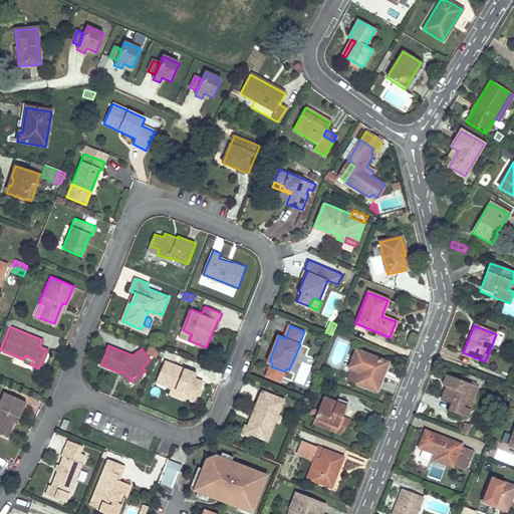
[(376,392),(388,362),(355,349),(348,368),(359,372),(355,383),(376,392)]
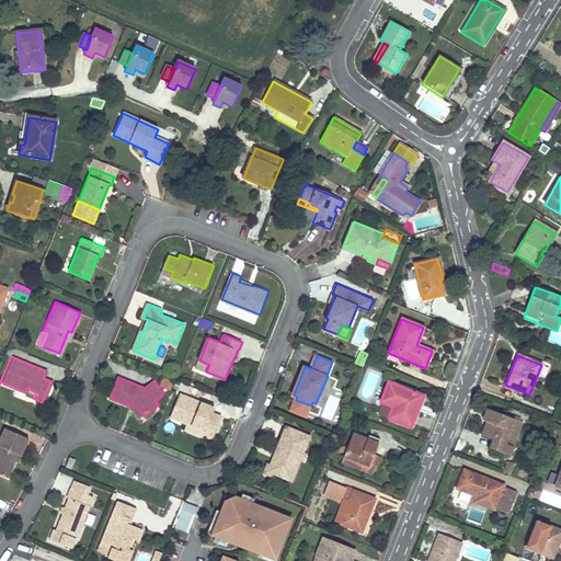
[(36,392),(27,388),(25,392),(24,396),(33,399),(33,398),(36,392)]
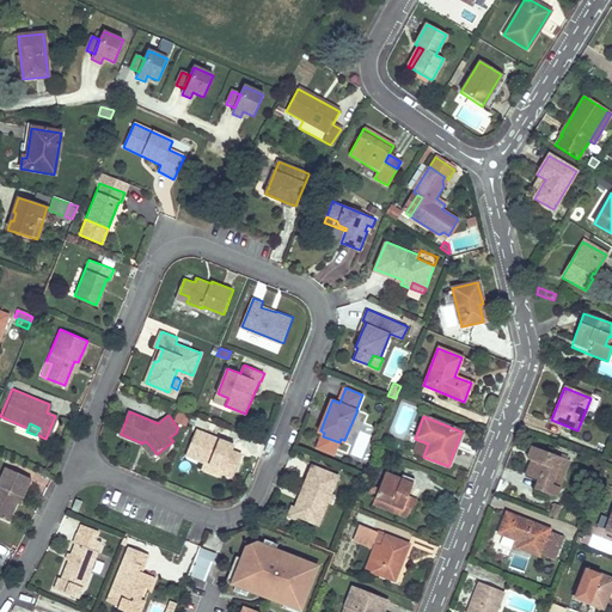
[(188,454),(195,457),(225,469),(224,472),(234,476),(243,454),(233,450),(236,445),(197,429),(188,454)]
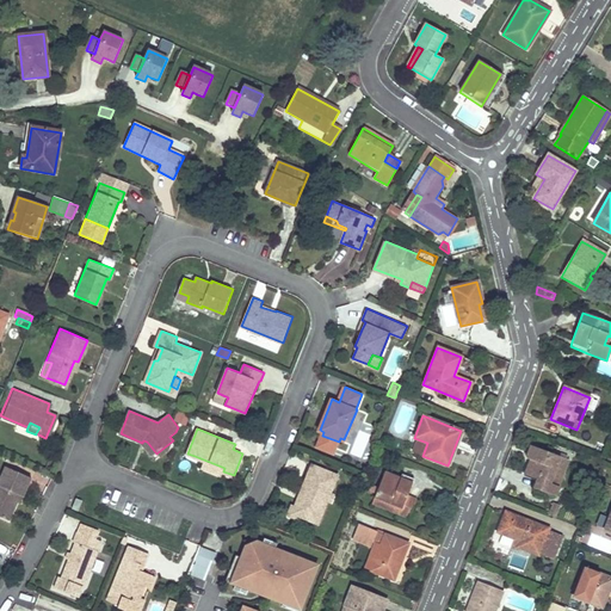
[(322,436),(319,445),(334,452),(339,442),(322,436)]
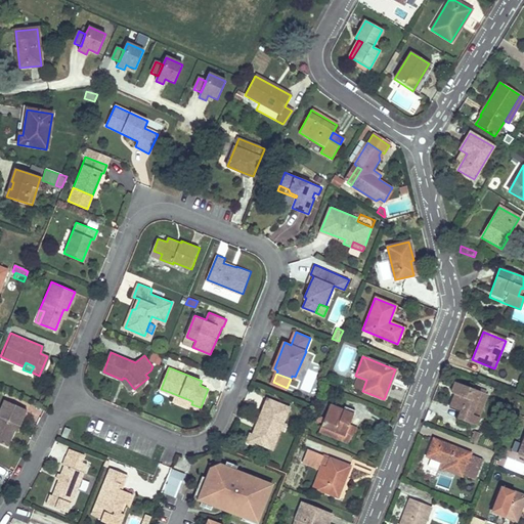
[(366,380),(357,377),(353,387),(362,391),(366,380)]
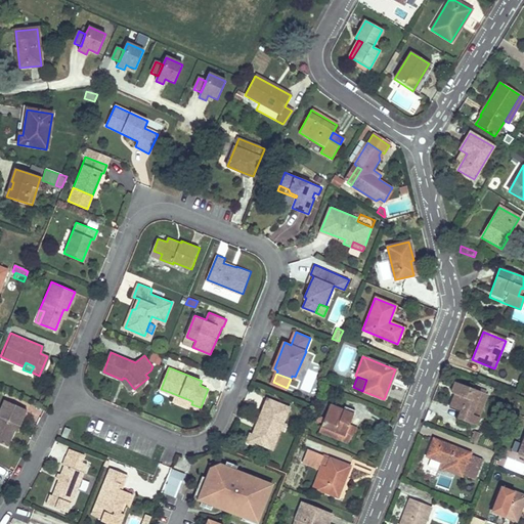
[(134,395),(144,387),(148,378),(134,389),(126,379),(123,378),(122,380),(134,395)]
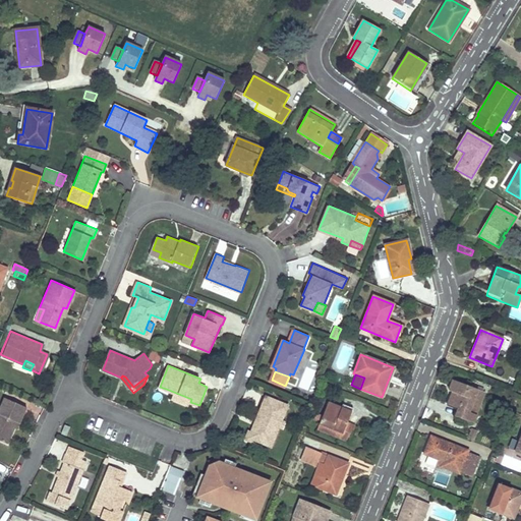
[(473,386),(472,388),(456,382),(452,392),(447,405),(457,409),(454,417),(472,423),(484,393),(482,392),(483,390),(473,386)]
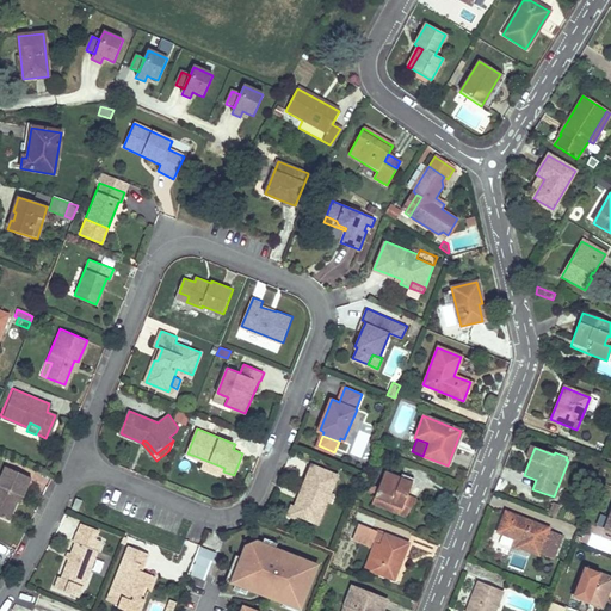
[(223,471),(224,468),(195,456),(192,463),(222,475),(223,471)]
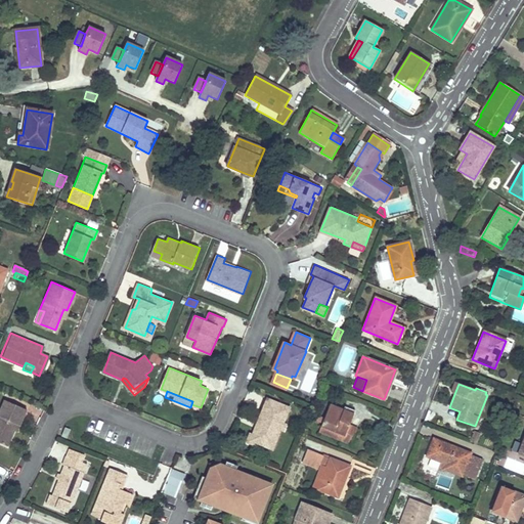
[(280,423),(288,407),(266,398),(252,434),(251,436),(254,443),(258,445),(272,451),(280,431),(274,428),(277,421),(280,423)]
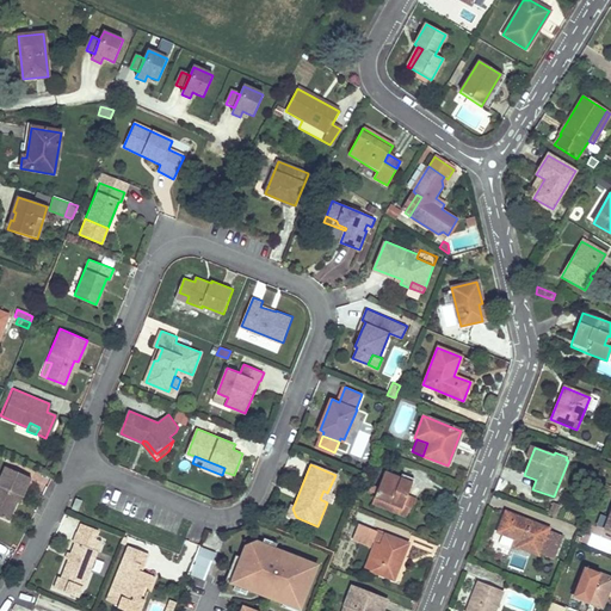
[(20,498),(29,477),(2,467),(0,471),(0,518),(6,520),(18,497),(20,498)]
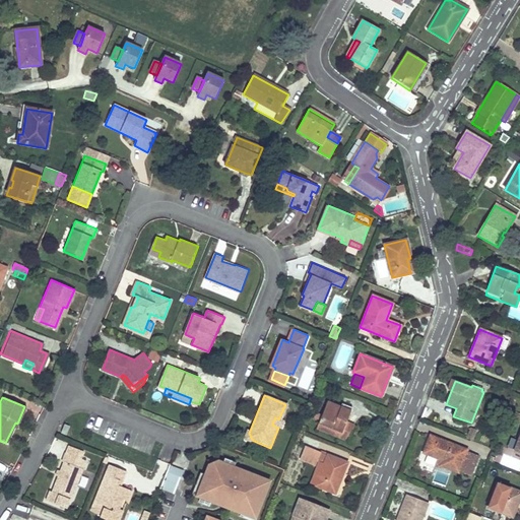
[(346,423),(350,411),(340,407),(327,402),(318,424),(341,433),(339,439),(347,442),(353,426),(346,423)]
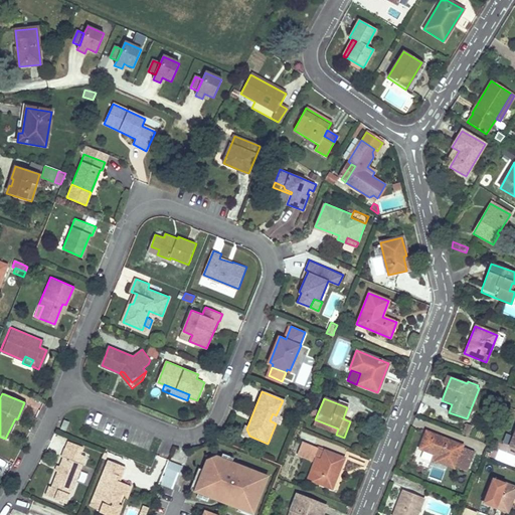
[(270,420),(276,423),(279,416),(276,415),(273,413),(270,420)]
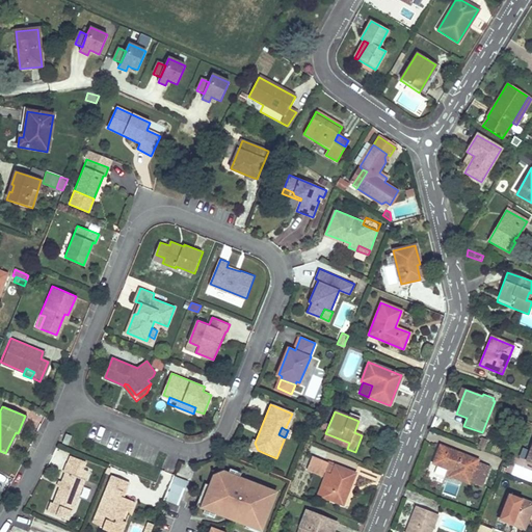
[(68,444),(72,434),(67,432),(63,442),(68,444)]
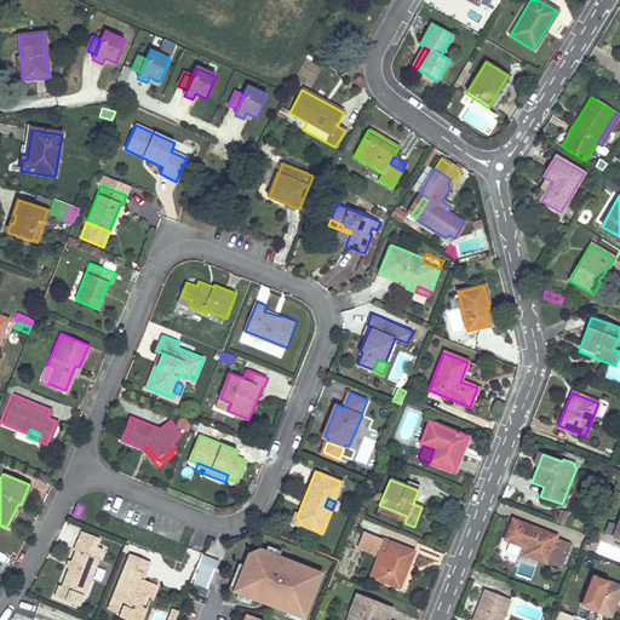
[(377,511),(405,523),(407,516),(379,505),(377,511)]
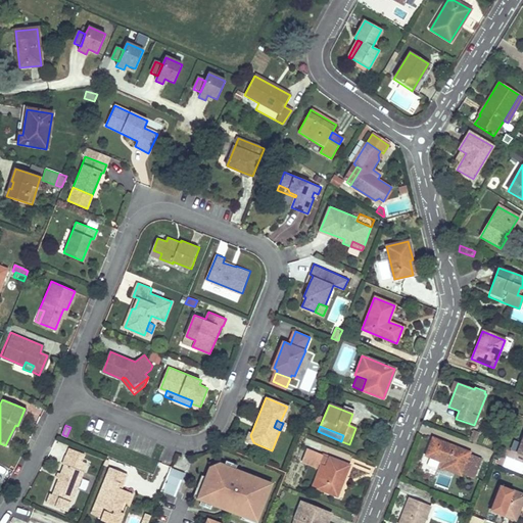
[(256,446),(257,444),(253,442),(250,435),(251,433),(248,432),(244,442),(256,446)]
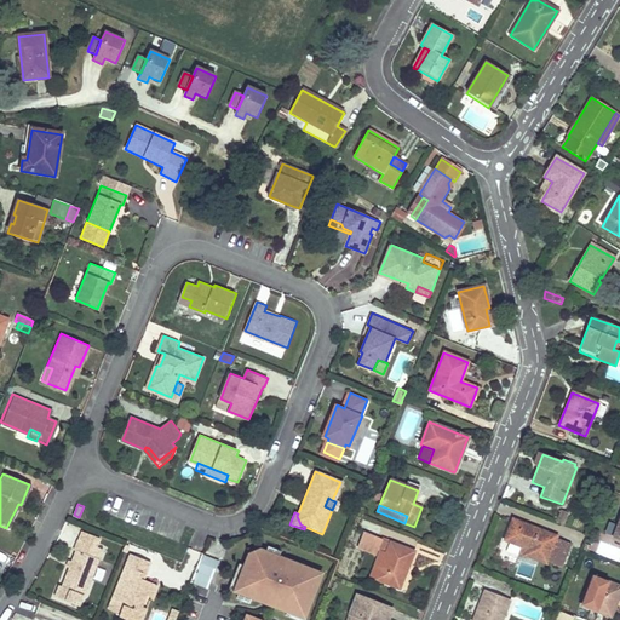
[(522,547),(527,550),(524,556),(526,556),(546,564),(546,563),(561,569),(570,544),(556,539),(556,537),(512,520),(504,540),(522,547)]
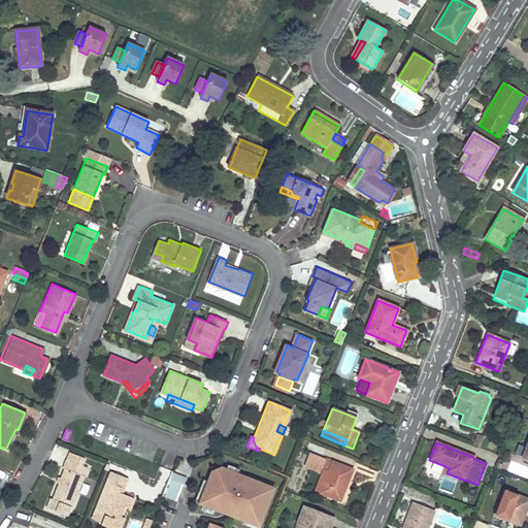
[(347,484),(352,470),(309,454),(304,467),(320,473),(321,469),(324,470),(328,471),(320,494),(339,501),(345,487),(343,486),(345,483),(347,484)]
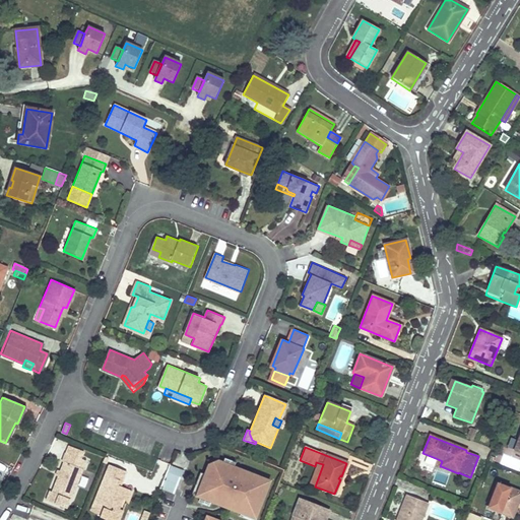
[(71,499),(86,461),(65,452),(62,461),(64,462),(52,492),(71,499)]
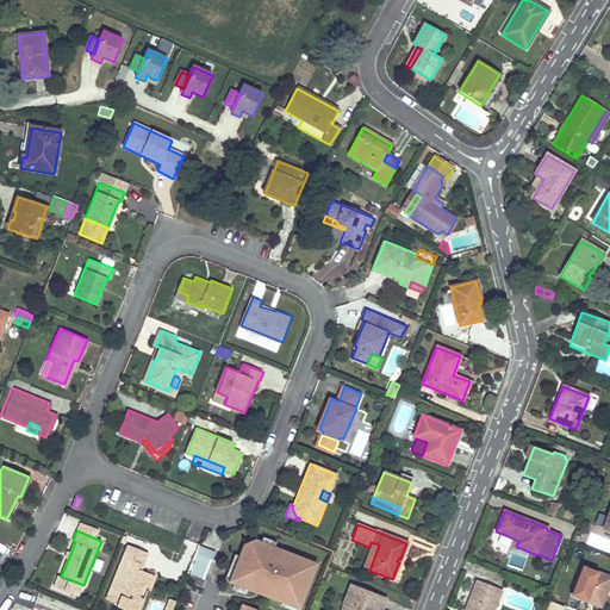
[(586,542),(609,552),(609,547),(609,540),(590,531),(586,542)]
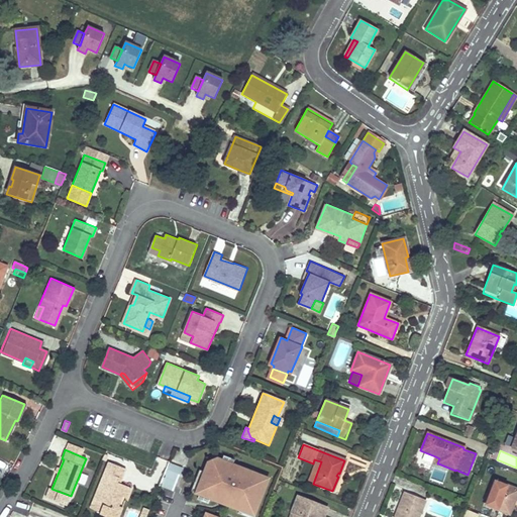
[(254,516),(270,476),(207,452),(192,493),(254,516)]
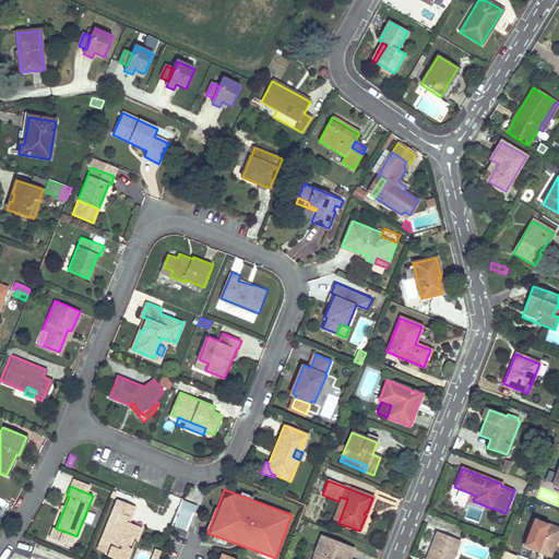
[(333,521),(339,523),(347,499),(343,498),(333,521)]
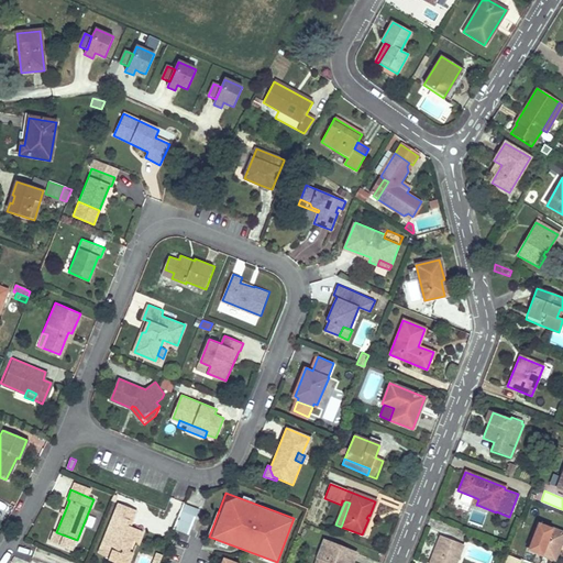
[(138,542),(142,530),(130,526),(128,525),(130,520),(132,521),(136,510),(118,503),(98,553),(109,558),(108,560),(116,562),(119,562),(121,559),(125,561),(128,555),(133,540),(138,542)]
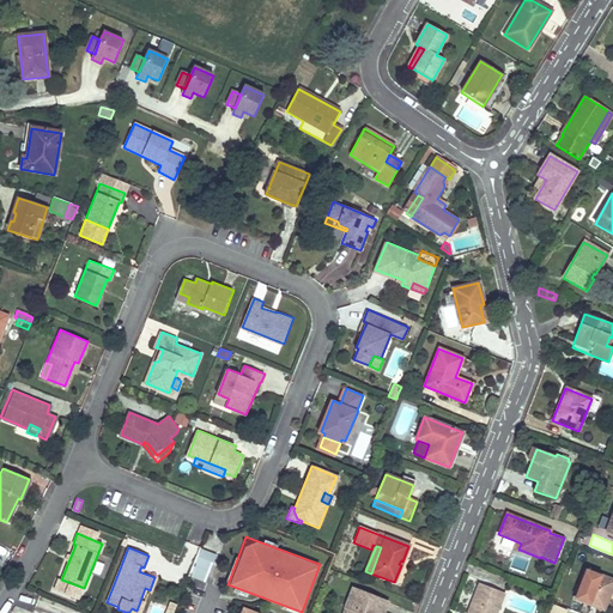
[(189,576),(206,582),(214,552),(198,547),(189,576)]
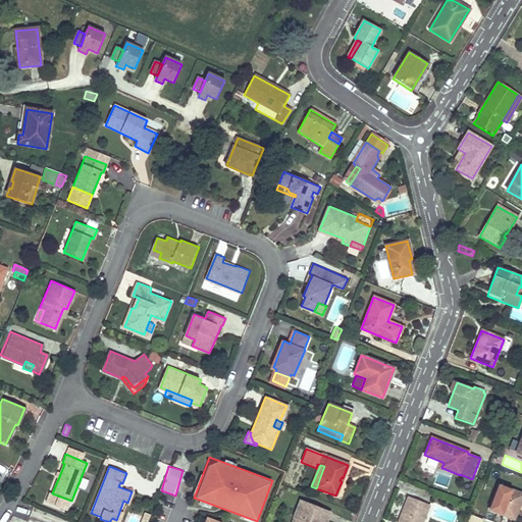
[(519,505),(521,497),(521,494),(499,486),(489,510),(510,518),(515,504),(519,505)]
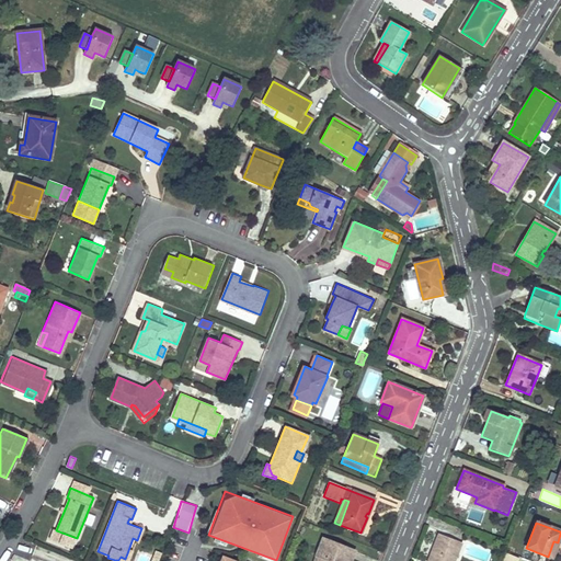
[(454,560),(461,544),(438,535),(427,560),(454,560)]
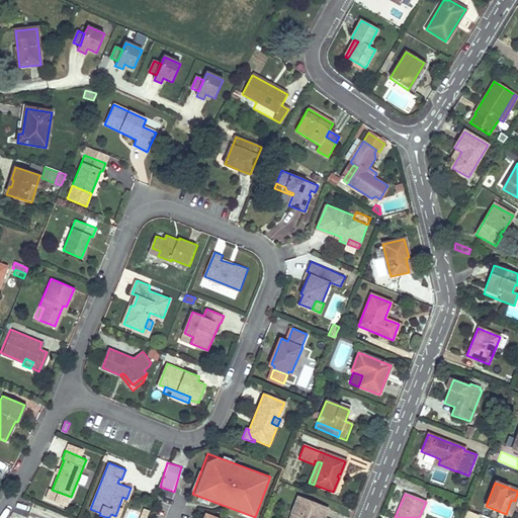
[(297,517),(305,499),(298,497),(291,514),(297,517)]
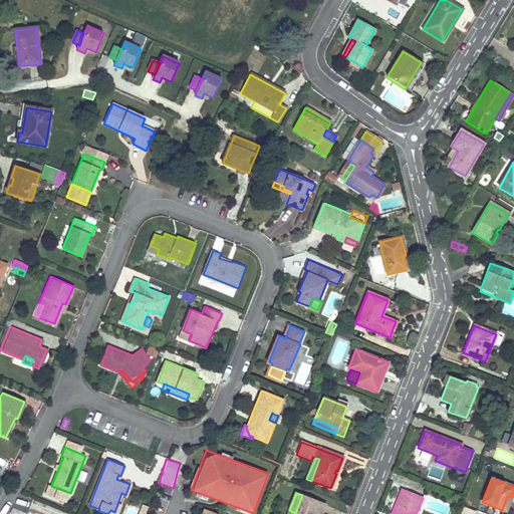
[(320,513),(325,504),(302,495),(295,513),(289,510),(287,513),(320,513)]
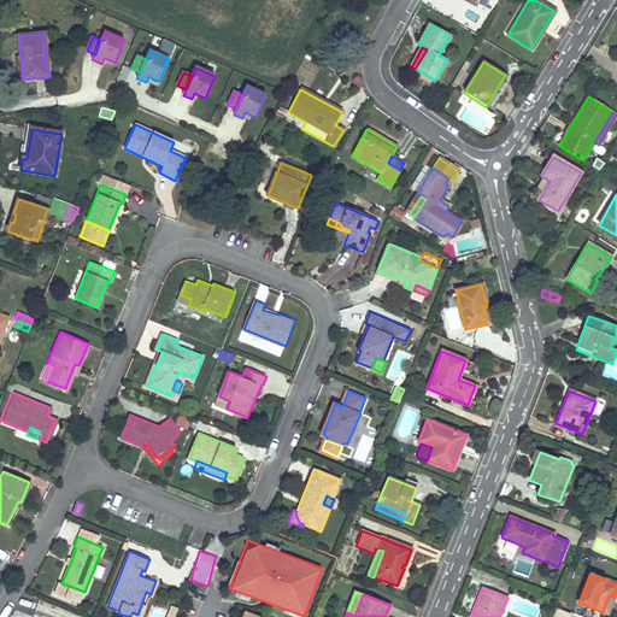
[(183,598),(177,595),(171,611),(177,613),(183,598)]
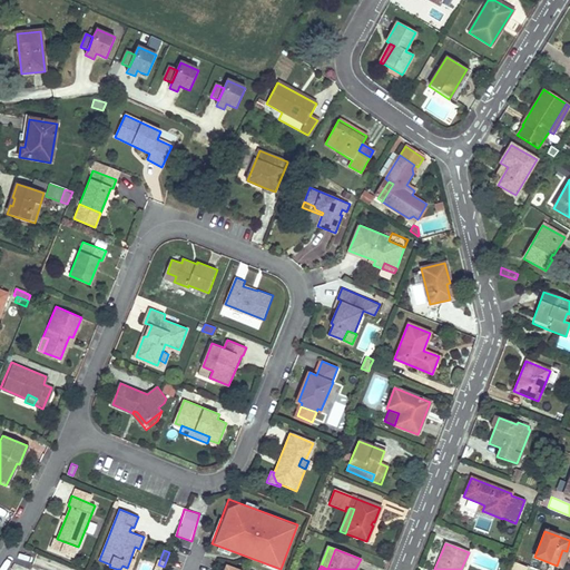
[(562,550),(557,566),(561,567),(567,551),(562,550)]
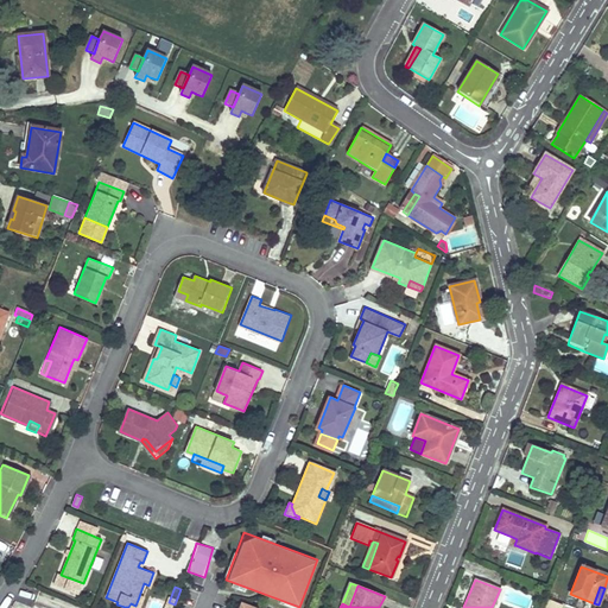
[(387,607),(391,599),(385,596),(379,607),(387,607)]
